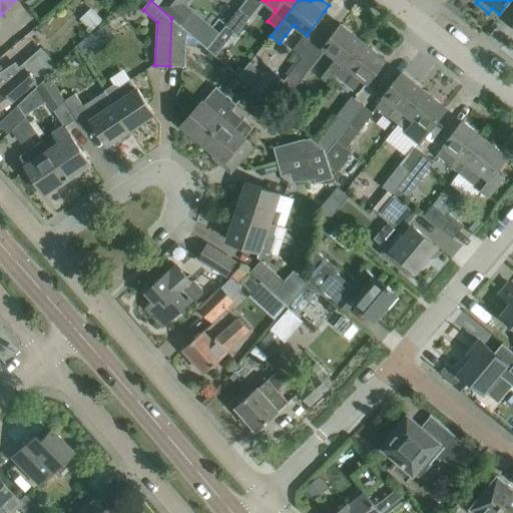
[(233,33),(235,35),(253,13),(242,4),(214,39),(222,46),(233,33)]
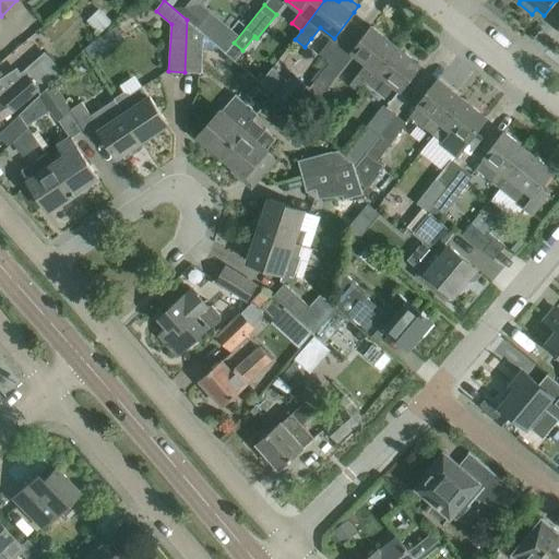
[(202,73),(203,43),(223,60),(227,55),(187,20),(185,72),(202,73)]
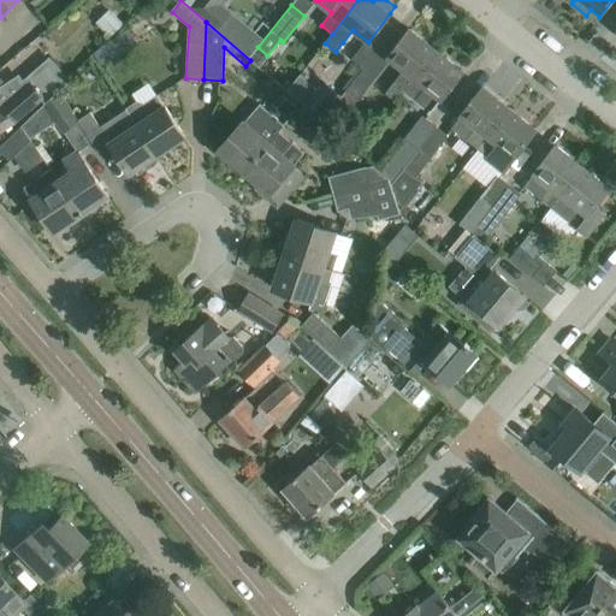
[(396,102),(404,92),(437,51),(410,30),(388,58),(403,70),(385,93),(396,102)]
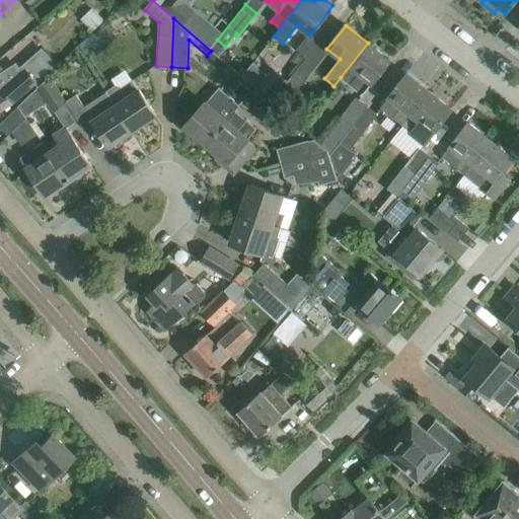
[(88,40),(79,47),(85,56),(95,50),(94,49),(114,35),(108,27),(88,41),(88,40)]
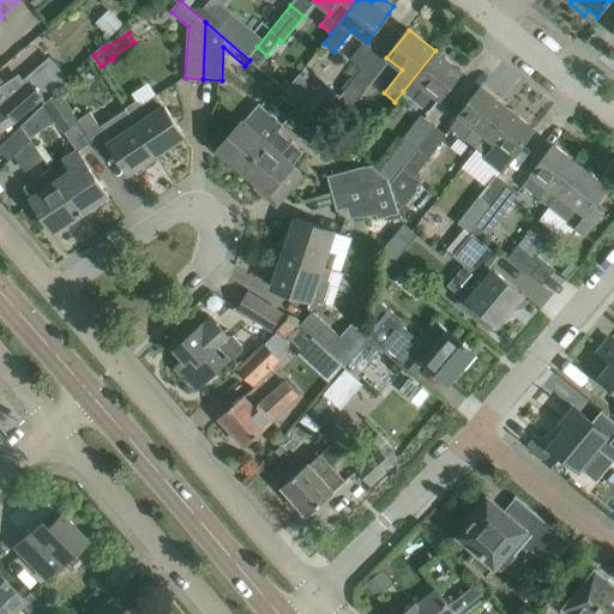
[(462,72),(435,50),(403,91),(428,110),(426,112),(428,114),(440,100),(462,72)]
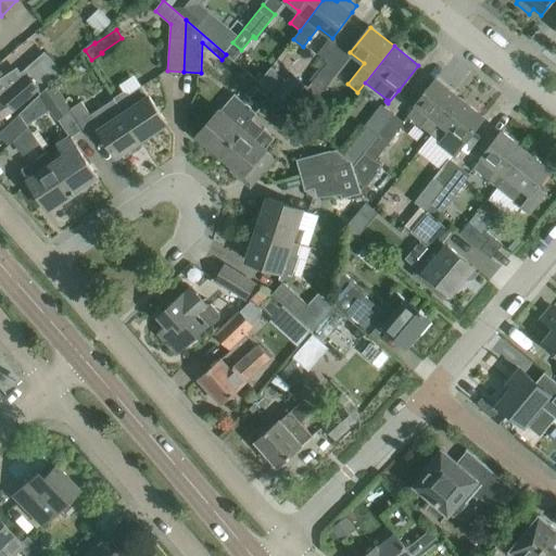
[(0,117),(13,109),(38,87),(61,70),(50,58),(46,62),(43,59),(26,73),(1,95),(4,98),(0,100),(0,117)]
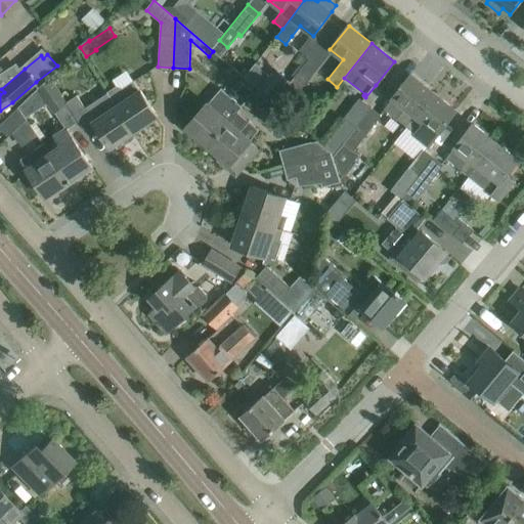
[(308,58),(293,77),(304,86),(319,67),(317,64),(308,58)]
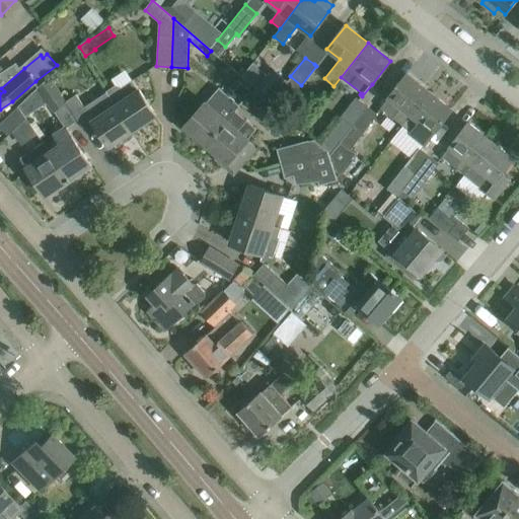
[(287,80),(273,69),(268,75),(257,88),(272,100),(281,88),(287,80)]
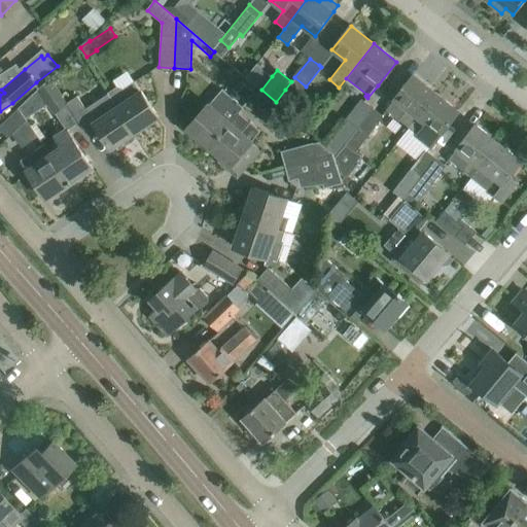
[(394,99),(386,109),(400,120),(399,121),(408,128),(435,93),(413,75),(406,84),(405,83),(402,85),(403,86),(394,99)]
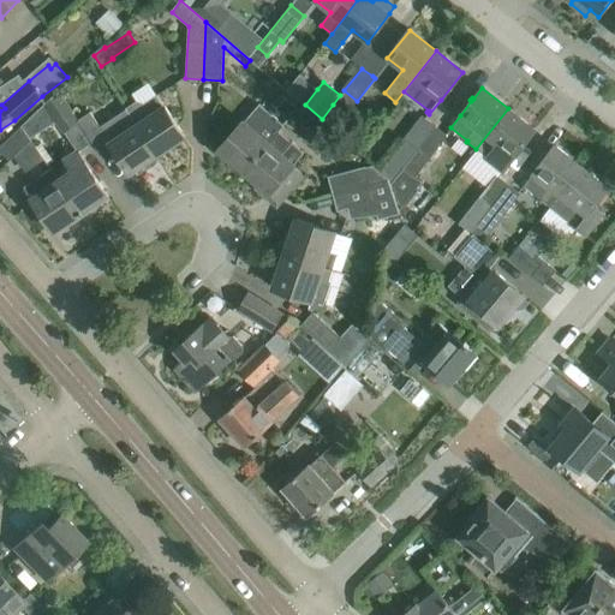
[(58,91),(22,126),(30,139),(33,137),(55,123),(63,133),(64,132),(78,123),(77,120),(58,91)]
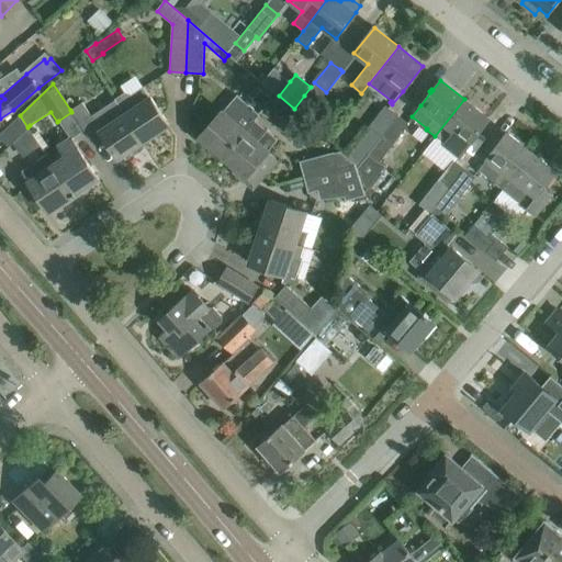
[(124,92),(115,99),(144,142),(169,124),(150,96),(149,97),(142,86),(130,94),(124,92)]
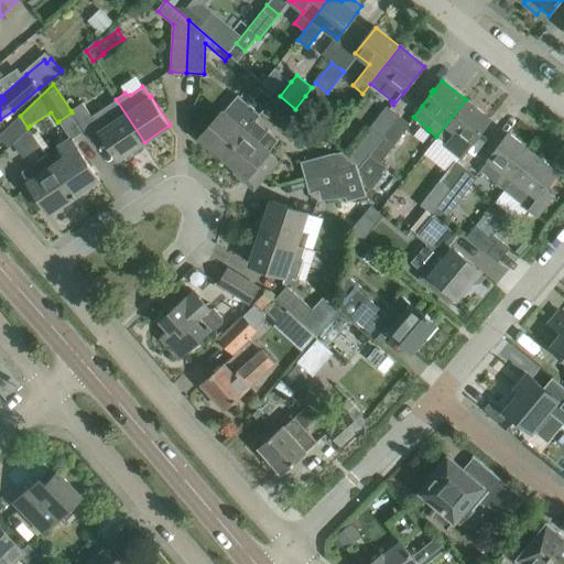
[(223,112),(223,111),(201,137),(224,158),(256,120),(260,115),(238,95),(223,112)]
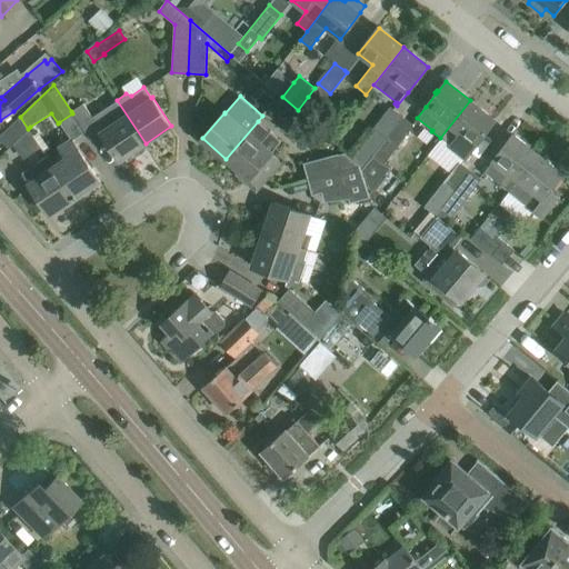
[(120,160),(146,143),(117,100),(116,100),(117,101),(92,118),(83,103),(72,111),(85,131),(91,140),(101,133),(120,160)]
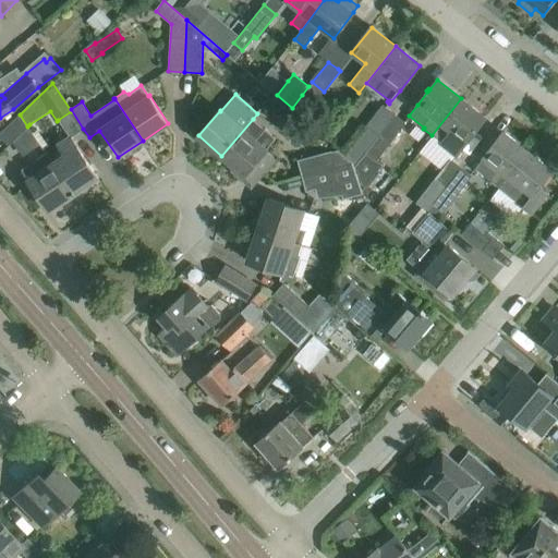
[(486,118),(461,98),(432,135),(440,142),(439,144),(455,157),(465,143),(486,118)]
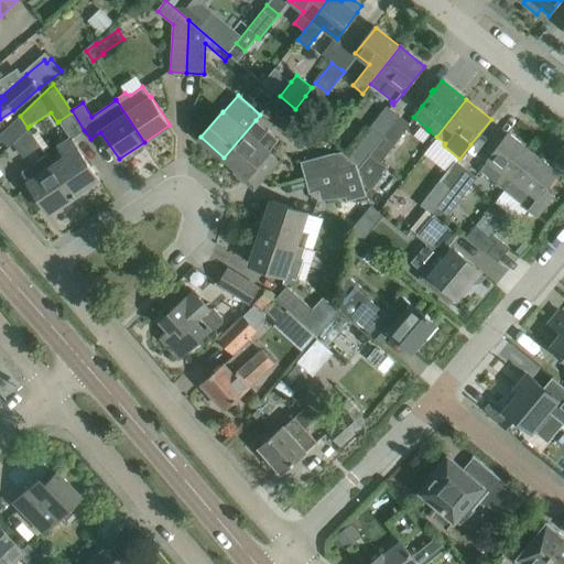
[(359,166),(399,116),(387,106),(370,127),(372,128),(348,158),(356,164),(359,166)]
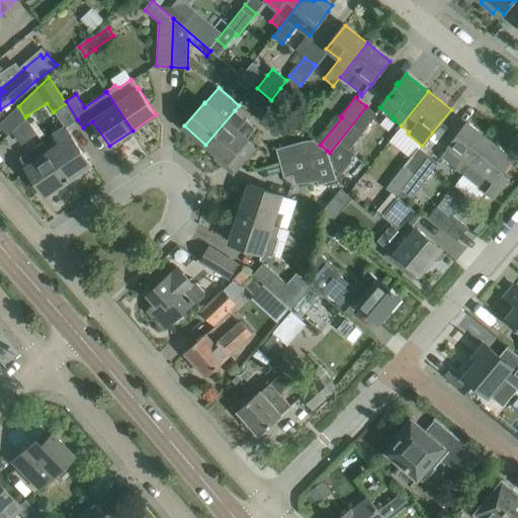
[(0,126),(8,135),(25,118),(25,117),(18,106),(0,123),(0,126)]
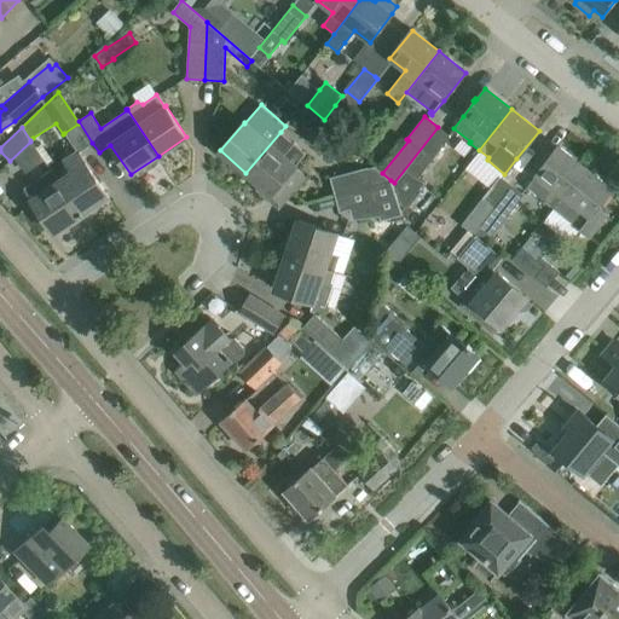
[(417,179),(450,137),(438,127),(394,183),(391,180),(403,214),(426,185),(417,179)]
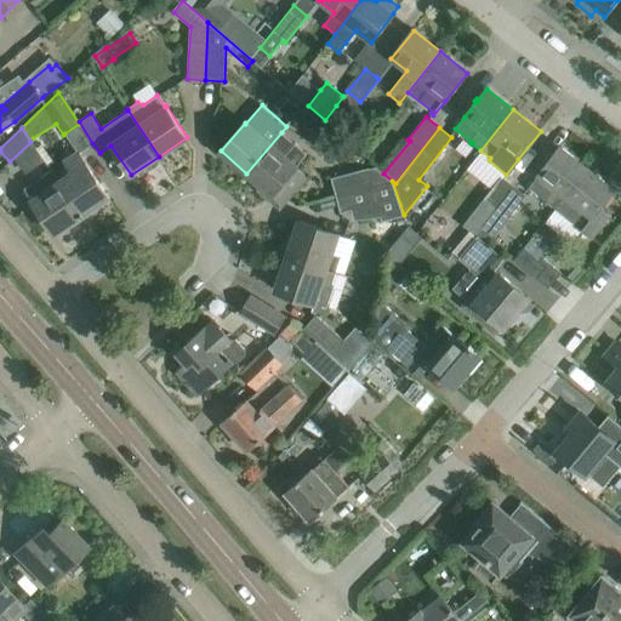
[(296,167),(295,166),(306,153),(281,132),(246,174),(283,205),(307,177),(296,167)]
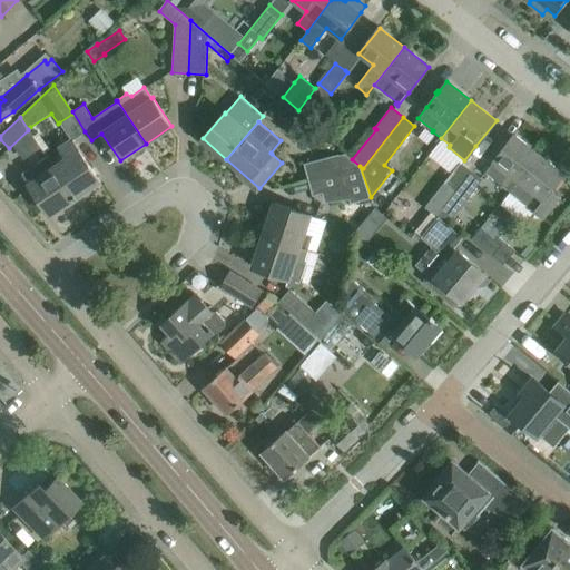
[(509,192),(539,154),(514,135),(484,172),(509,192)]
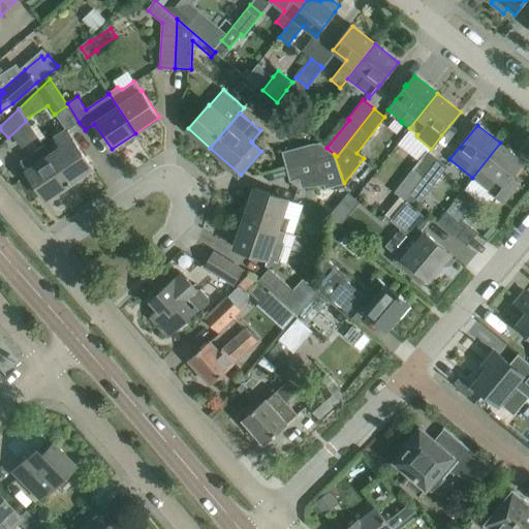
[(51,155),(50,155),(69,185),(93,169),(81,152),(73,139),(72,141),(66,131),(56,137),(62,148),(51,155)]
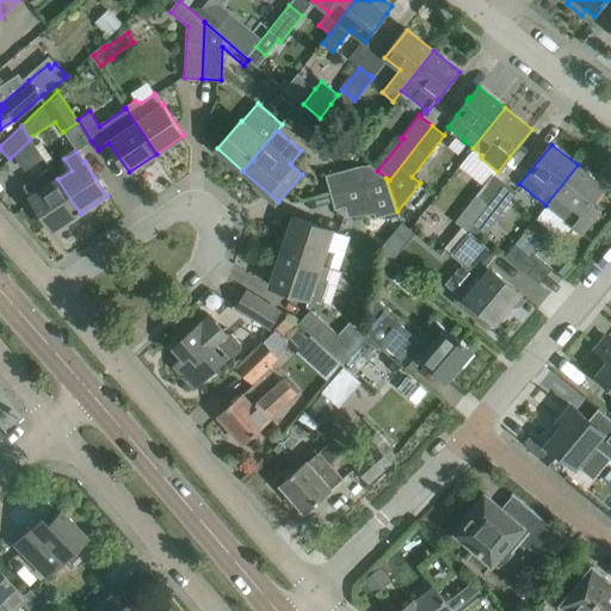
[(386,178),(377,171),(370,165),(327,177),(331,192),(386,178)]
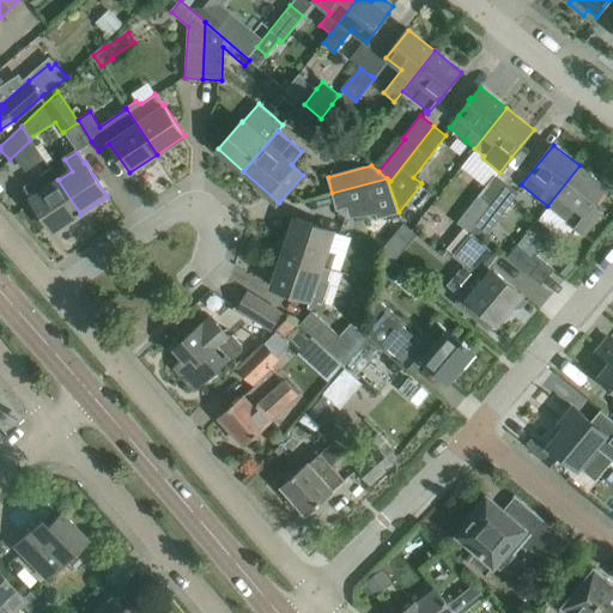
[(606,187),(580,165),(547,206),(584,235),(601,213),(592,206),(606,187)]
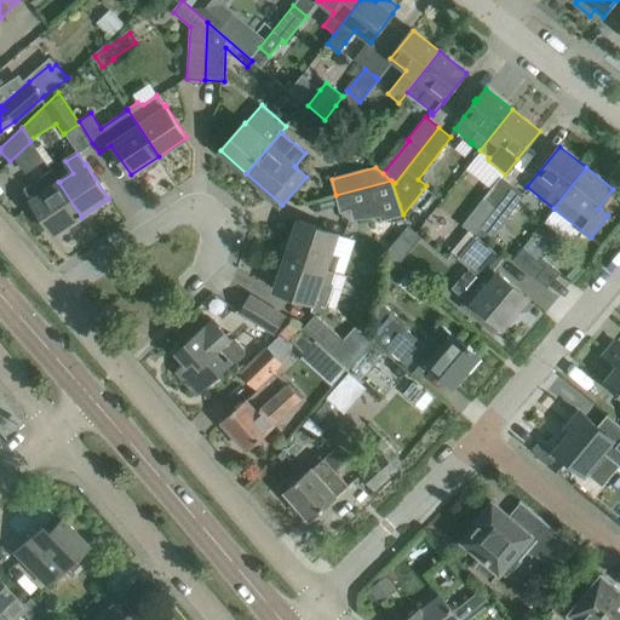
[(55,235),(81,217),(51,171),(23,189),(55,235)]
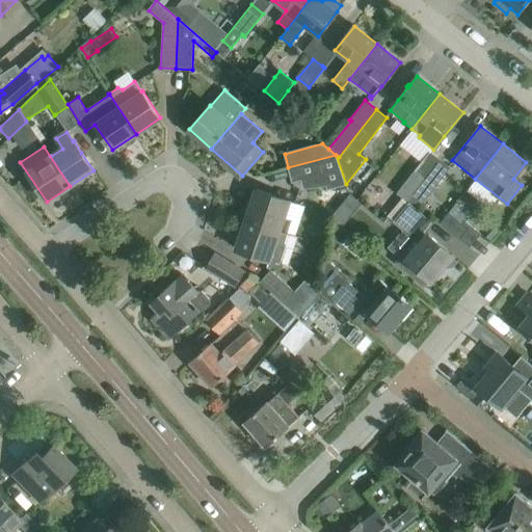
[(440,159),(429,152),(414,171),(413,169),(395,192),(403,198),(406,202),(440,159)]
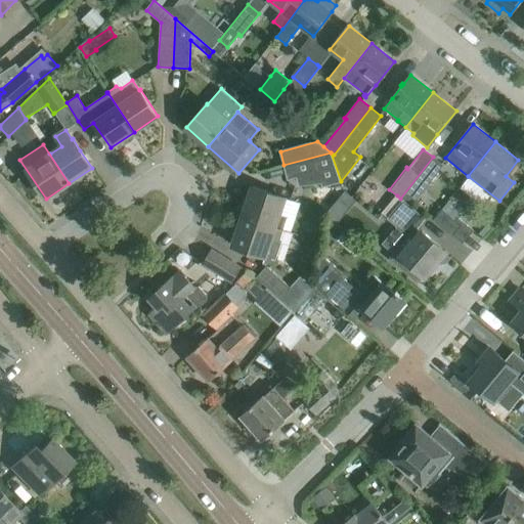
[(331,153),(284,165),(288,180),(300,176),(302,183),(319,179),(322,187),(341,181),(331,153)]
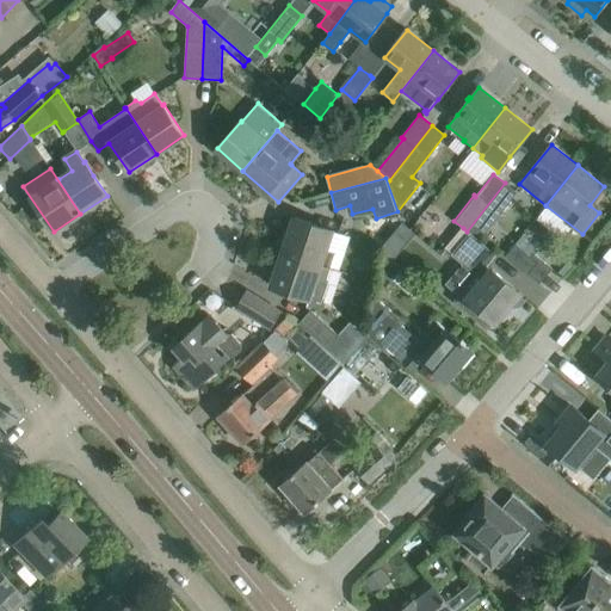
[(517,192),(505,183),(467,232),(479,241),(517,192)]
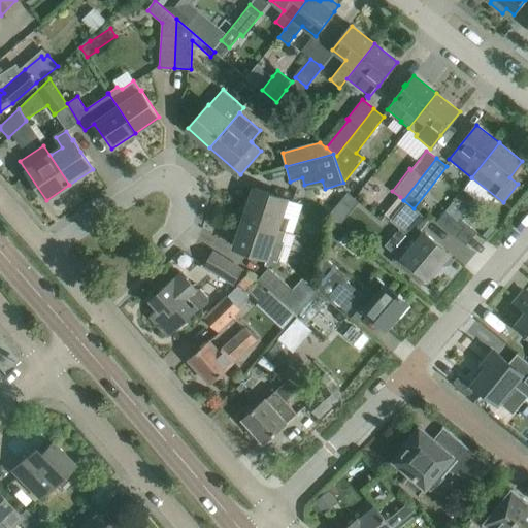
[(287,200),(273,195),(254,189),(248,207),(245,206),(242,218),(286,232),(291,219),(282,216),(287,200)]
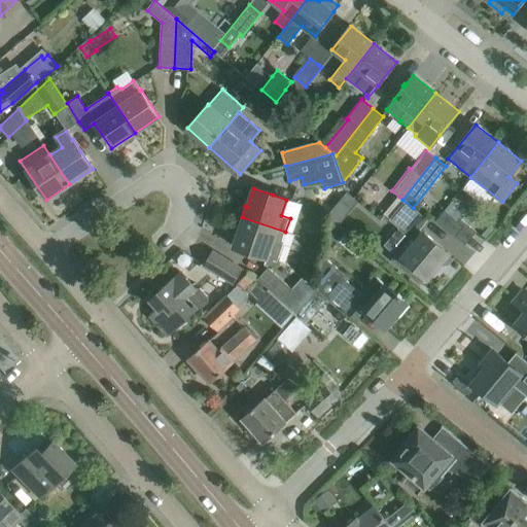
[(413,208),(402,200),(399,197),(384,214),(417,242),(408,253),(401,248),(392,260),(419,282),(424,276),(427,279),(449,253),(420,229),(427,219),(413,208)]
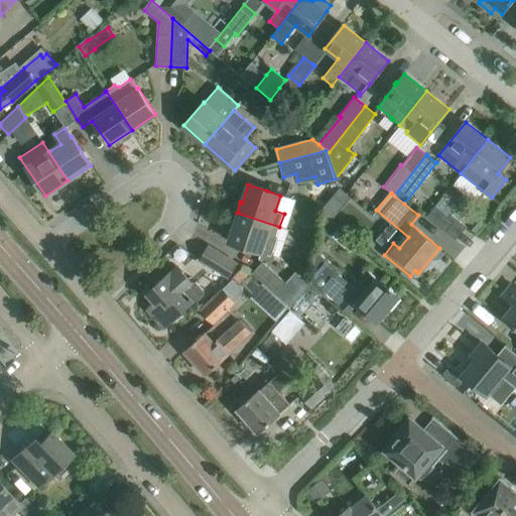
[(444,196),(437,205),(437,204),(426,217),(456,240),(466,227),(450,215),(459,207),(444,196)]
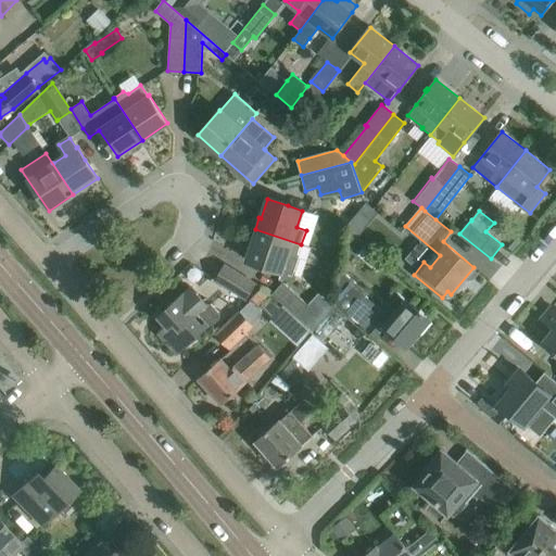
[(355,214),(346,226),(357,235),(366,223),(355,214)]
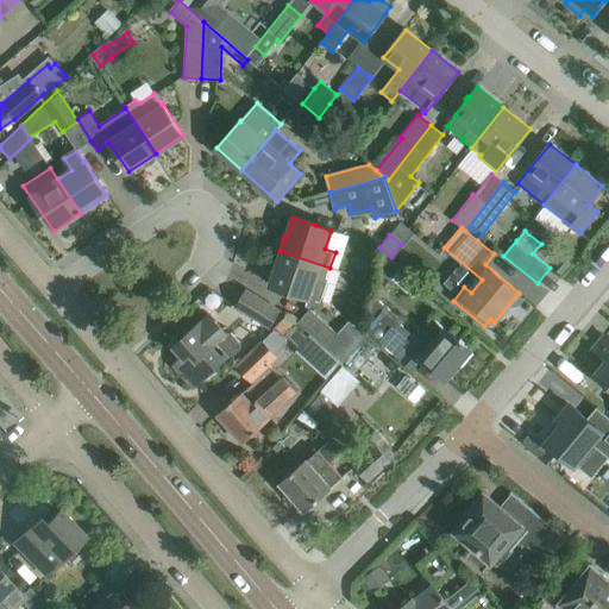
[(409,274),(381,250),(377,270),(389,280),(384,286),(393,294),(409,274)]
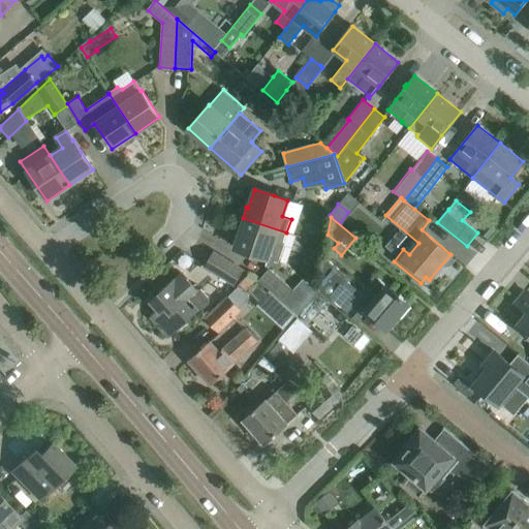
[(235,248),(268,258),(277,261),(282,246),(286,232),(243,218),(239,228),(241,228),(235,248)]
